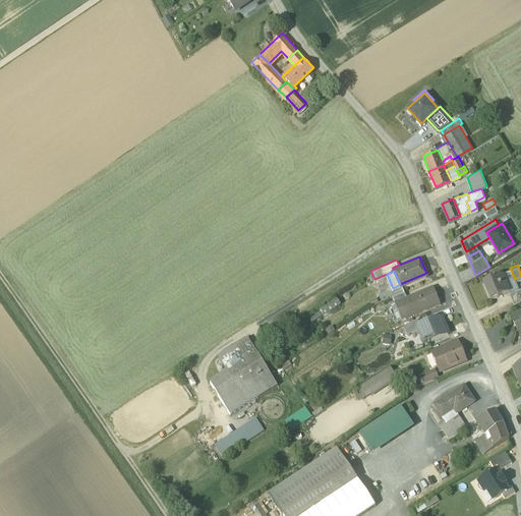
[(502,271),(482,279),(489,297),(509,289),(502,271)]
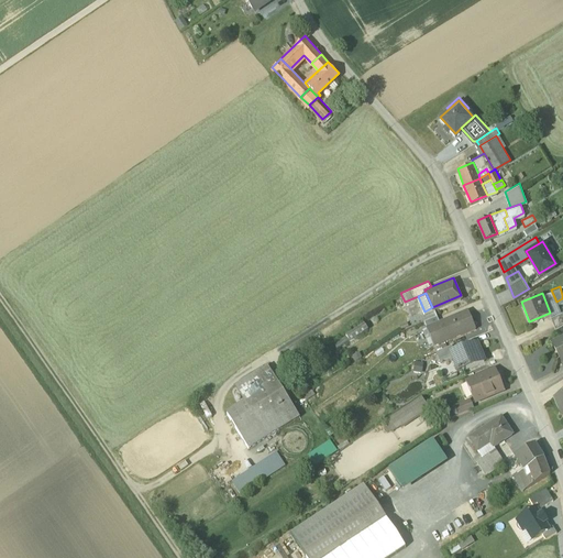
[(440,319),(430,323),(438,340),(451,335),(451,336),(475,326),(467,307),(440,319)]
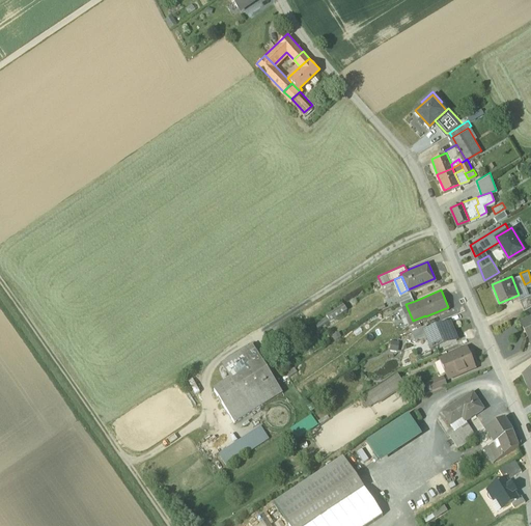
[(530,305),(530,294),(521,298),(526,308),(530,305)]
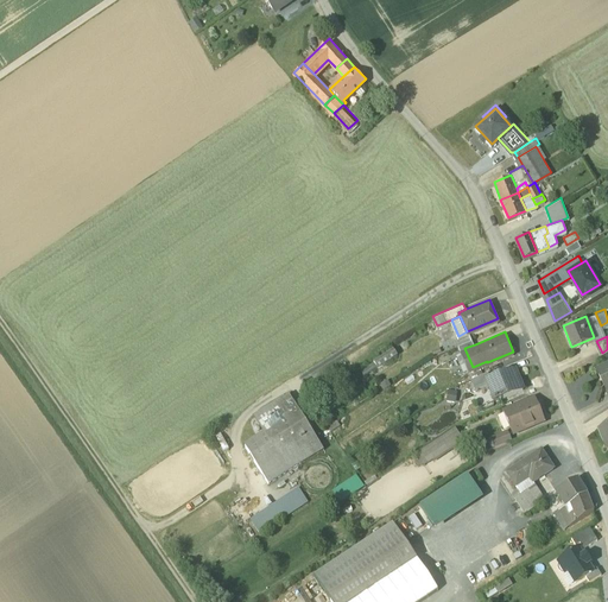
[(472,337),(457,343),(461,350),(464,348),(475,344),(472,337)]
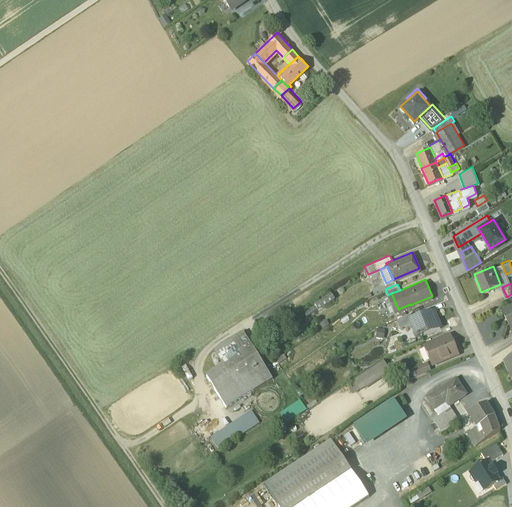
[(331,291),(315,302),(315,303),(317,306),(322,303),(323,303),(334,295),(331,291)]
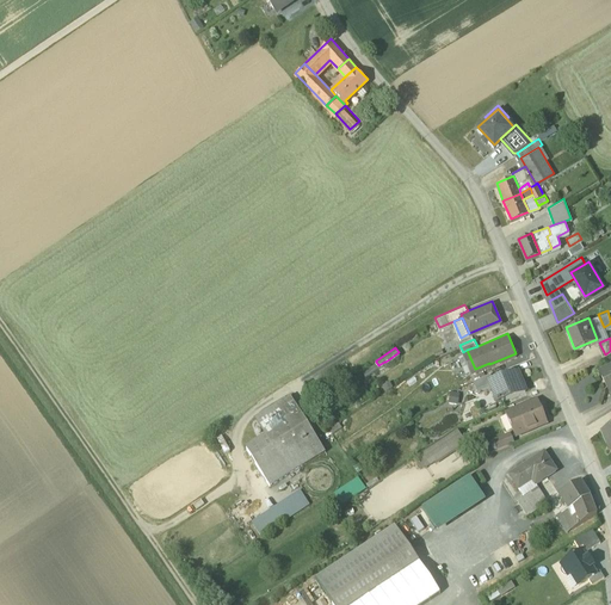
[(475,369),(467,350),(463,352),(462,352),(463,353),(458,355),(466,371),(470,370),(470,371),(475,369)]
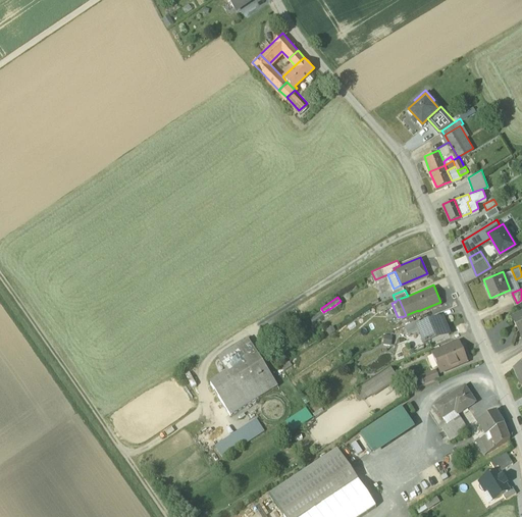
[(321,309),(311,317),(312,319),(323,312),(321,309)]
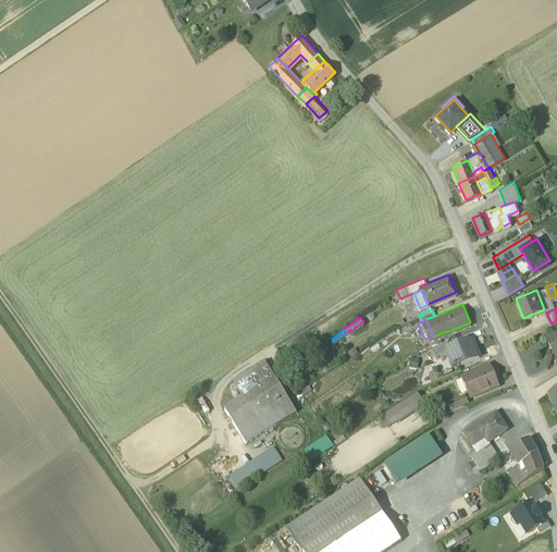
[(556,330),(546,335),(556,354),(556,353),(556,330)]
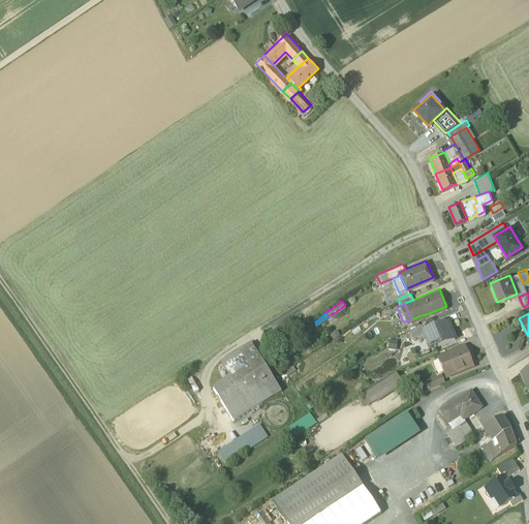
[(427,328),(423,329),(423,330),(424,330),(425,332),(430,345),(429,345),(430,346),(434,344),(455,336),(447,318),(427,328)]
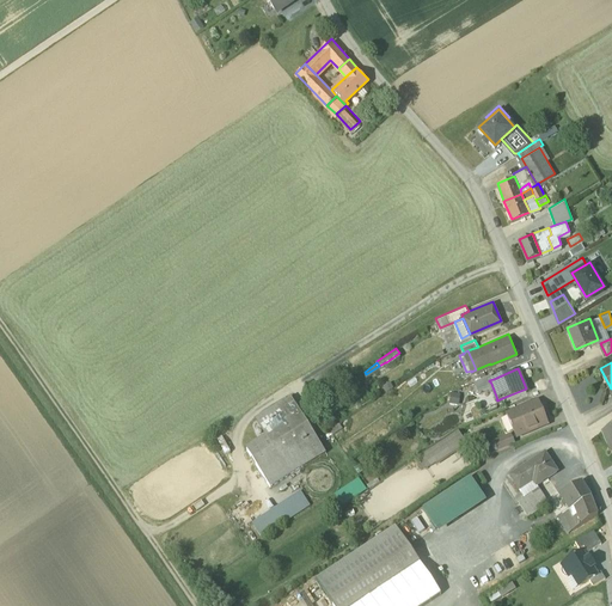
[(491,372),(475,379),(478,390),(491,384),(490,381),(489,381),(489,380),(494,379),(491,372)]
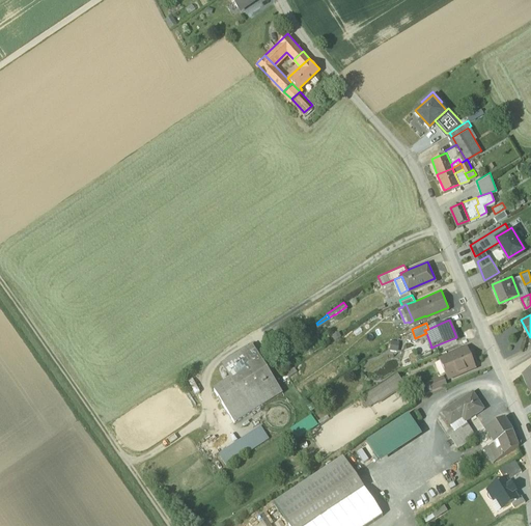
[(252,341),(223,360),(232,376),(242,369),(262,402),(282,389),(252,341)]
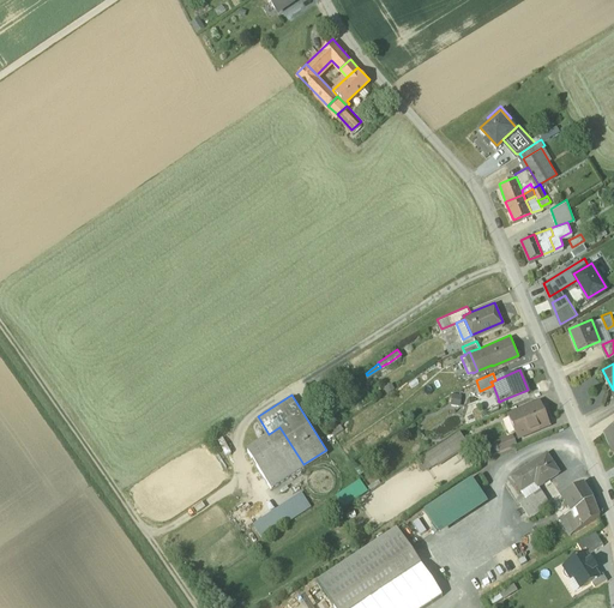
[(539,401),(512,411),(521,431),(547,420),(539,401)]
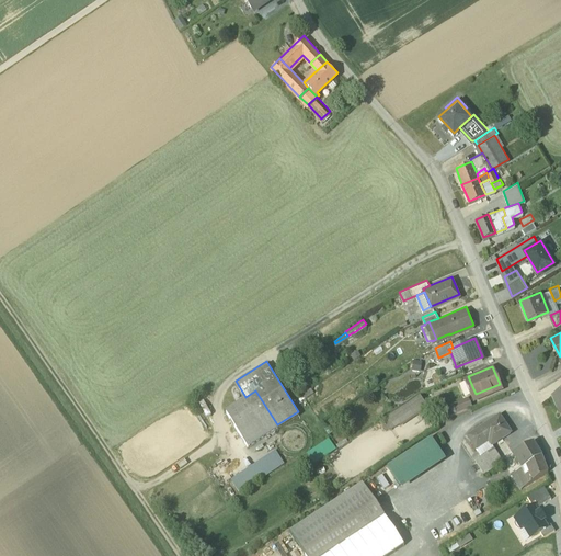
[(245,397),(226,409),(248,443),(277,424),(255,390),(245,397)]
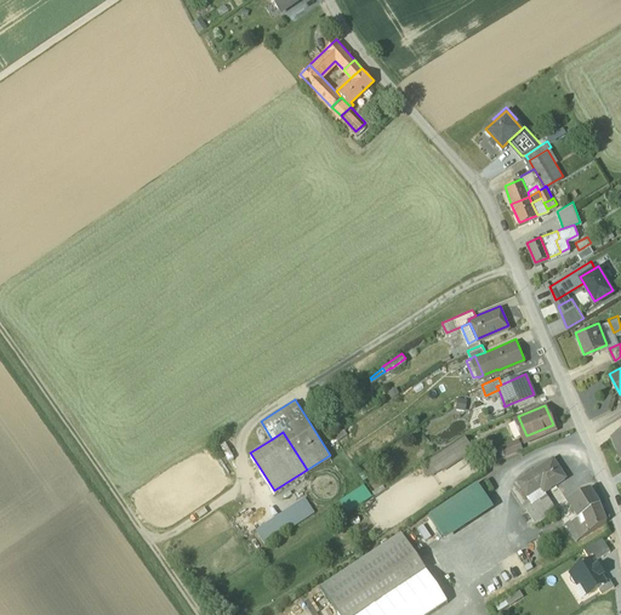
[(434,472),(474,446),(465,433),(426,459),(434,472)]
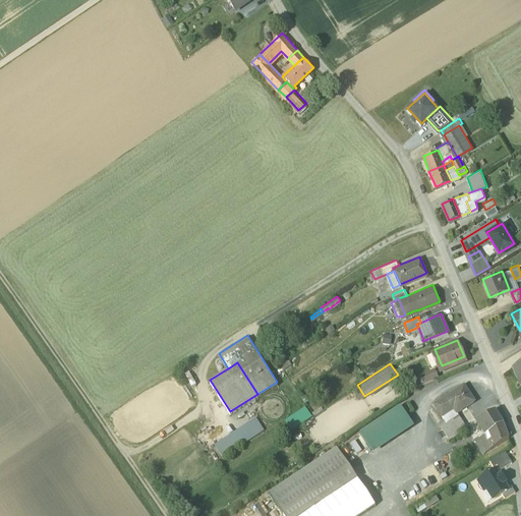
[(435,367),(417,375),(420,382),(438,375),(435,367)]
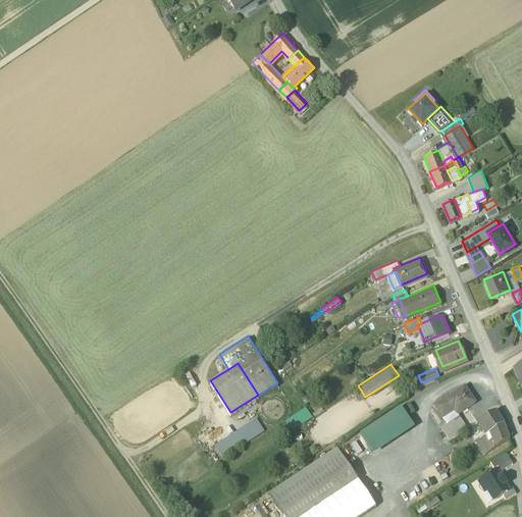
[(465,383),(435,403),(442,414),(455,406),(458,410),(475,399),(465,383)]
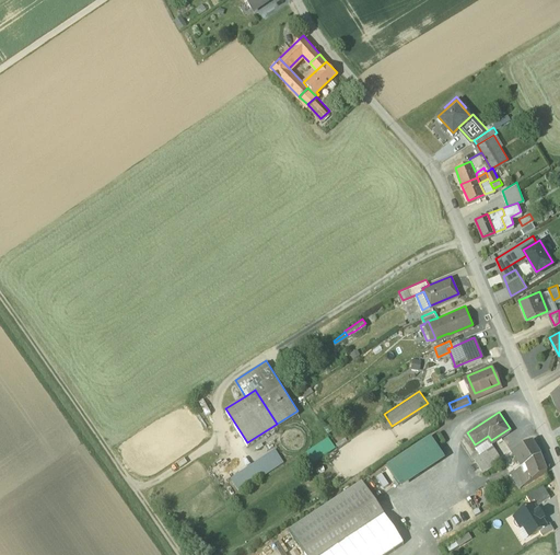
[(431,434),(386,462),(399,481),(443,451),(431,434)]
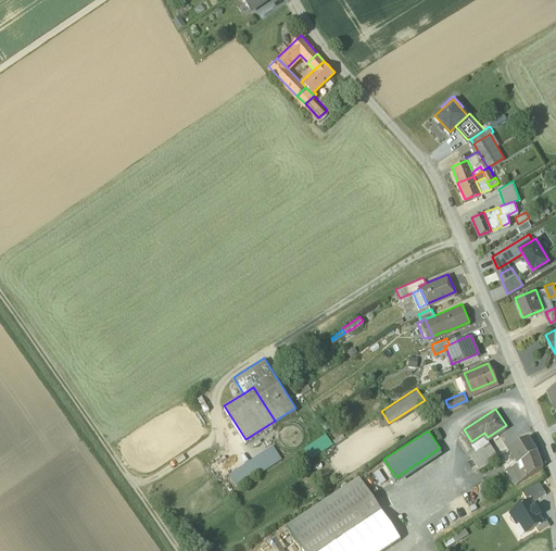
[(310,454),(332,442),(327,431),(304,443),(310,454)]
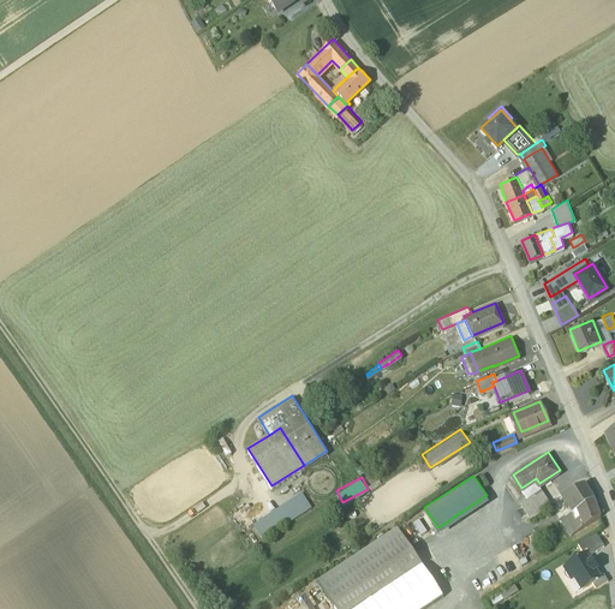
[(584,481),(563,494),(572,508),(593,495),(584,481)]
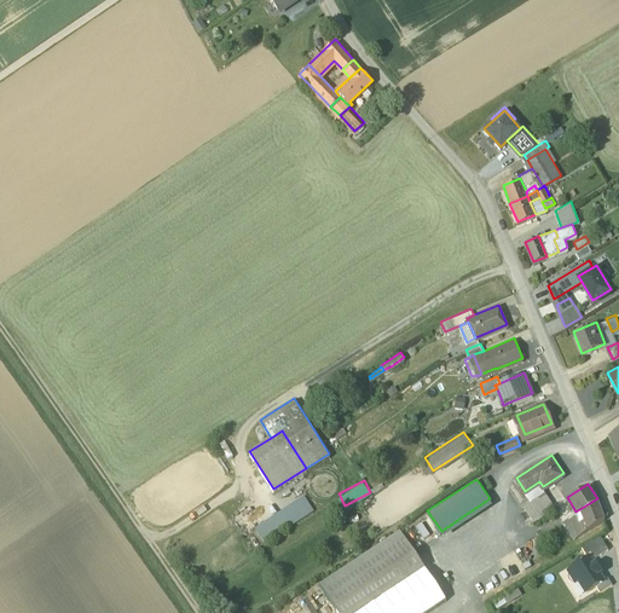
[(544,489),(532,497),(537,505),(549,497),(544,489)]
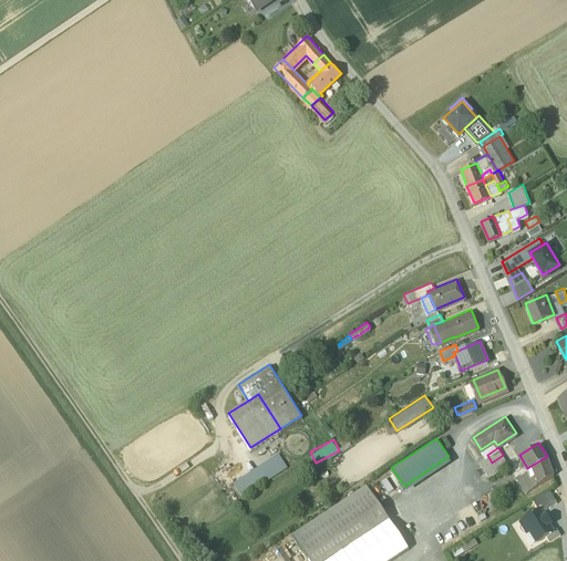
[(234,480),(244,495),(288,466),(278,452),(234,480)]
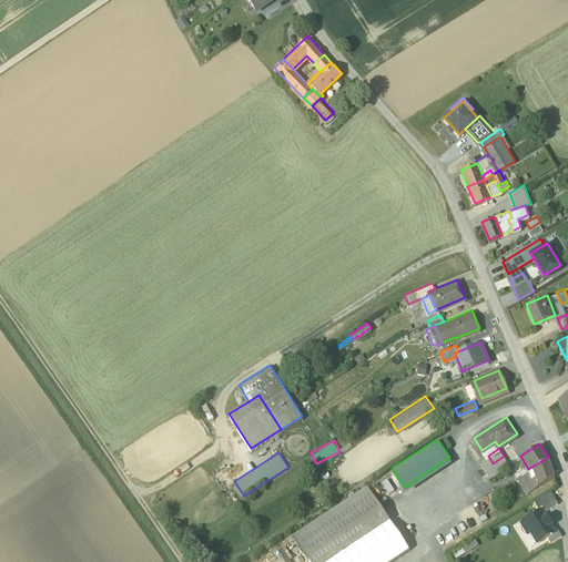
[(488,456),(486,457),(480,461),(485,468),(493,463),(488,456)]
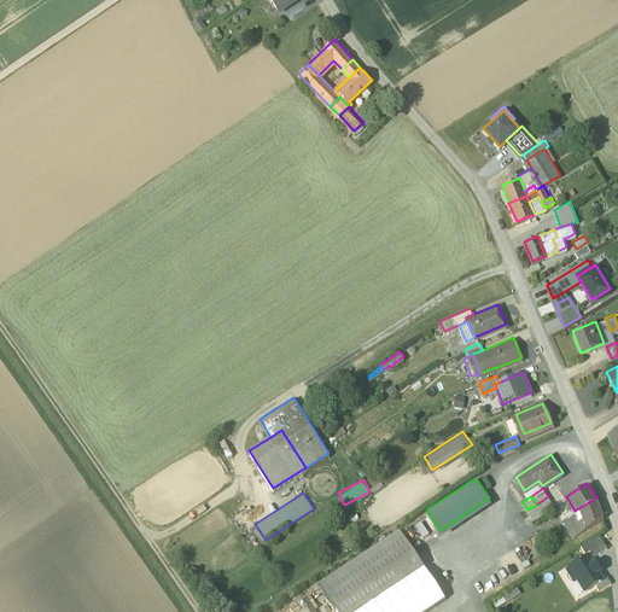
[(548,496),(536,505),(541,512),(553,503),(548,496)]
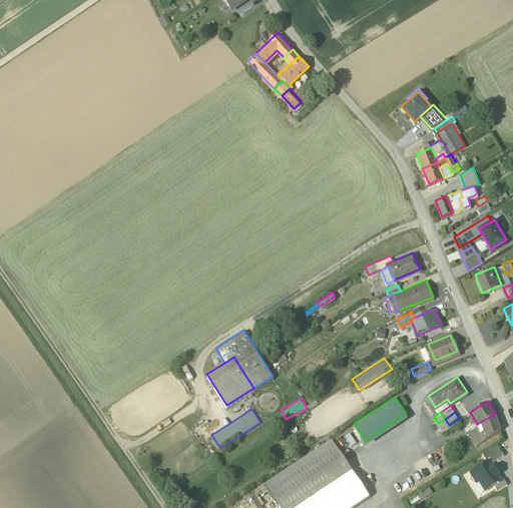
[(474,425),(479,433),(498,421),(495,413),(477,424),(474,425)]
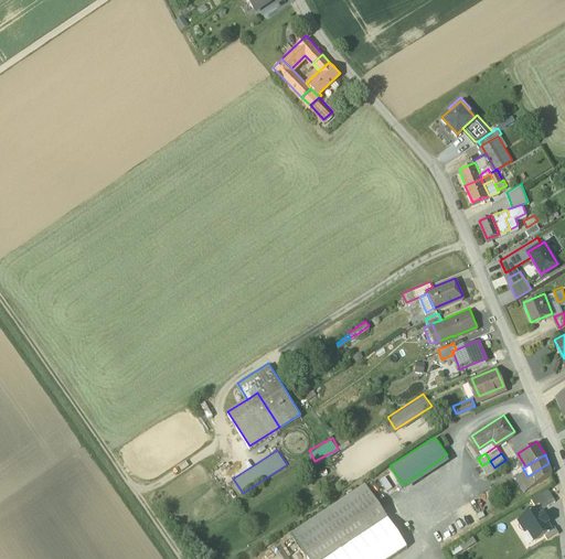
[(490,461),(482,465),(488,472),(494,468),(490,461)]
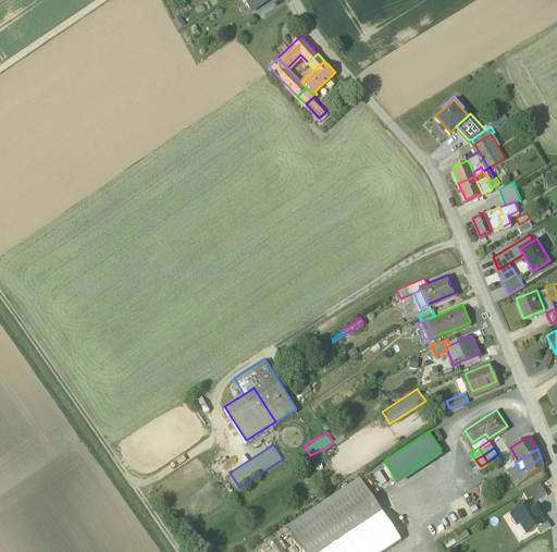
[(541,457),(520,470),(515,462),(507,466),(514,476),(517,474),(521,479),(544,465),(541,457)]
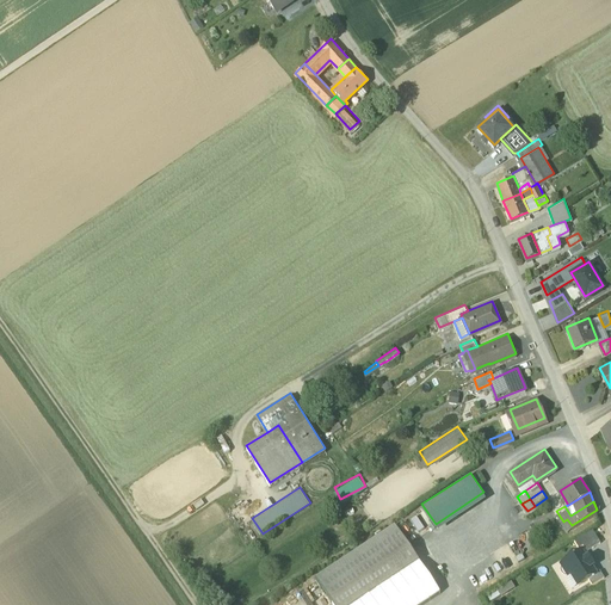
[(395,522),(315,575),(334,604),(347,604),(419,557),(395,522)]
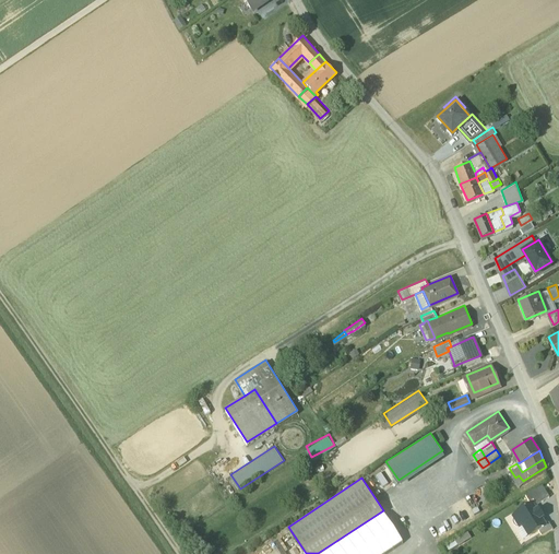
[(542,482),(525,493),(530,498),(533,496),(536,502),(549,494),(542,482)]
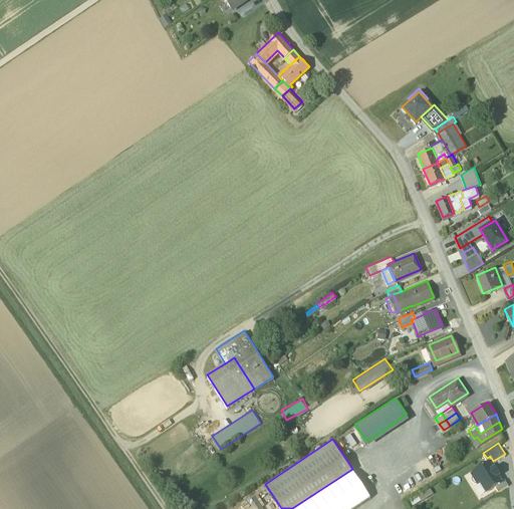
[(489,461),(474,470),(486,489),(495,484),(501,480),(501,479),(497,474),(499,473),(495,466),(493,467),(489,461)]
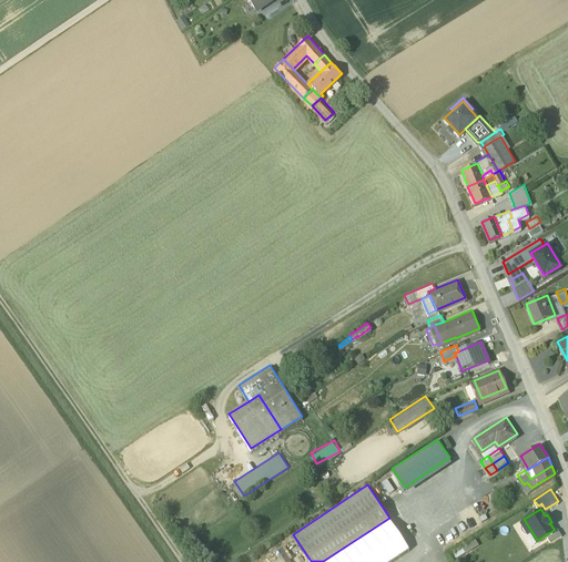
[(558,527),(554,529),(554,530),(547,534),(550,540),(561,533),(558,527)]
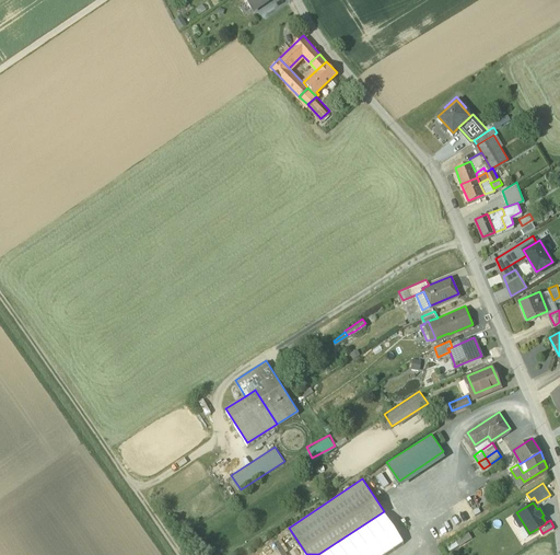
[(456,542),(473,535),(470,530),(454,536),(456,542)]
